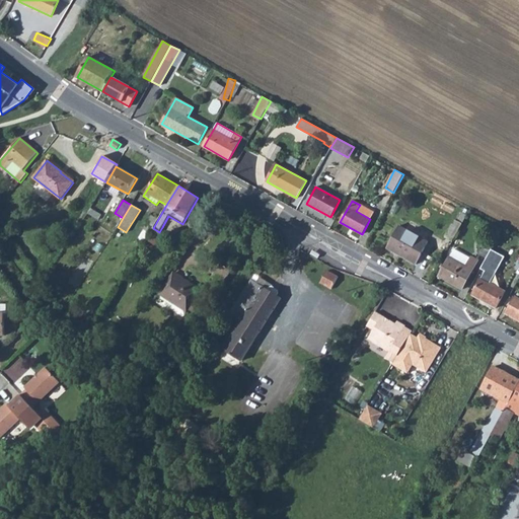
[(158,219),(152,216),(138,239),(144,242),(153,228),(158,219)]
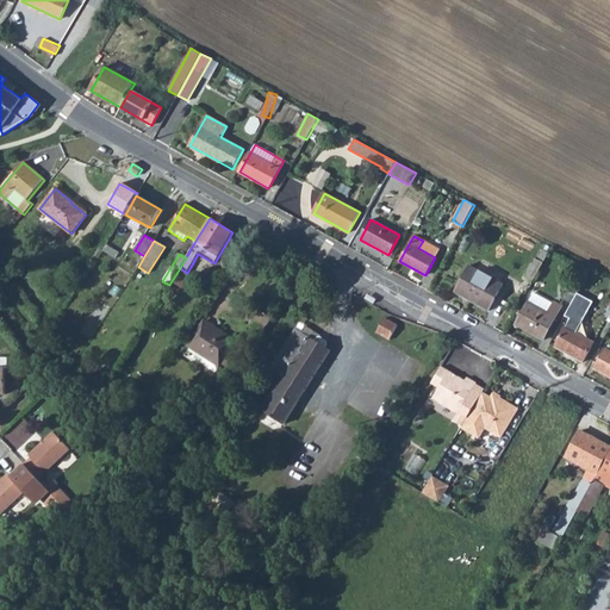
[(523,279),(531,284),(543,263),(534,259),(523,279)]
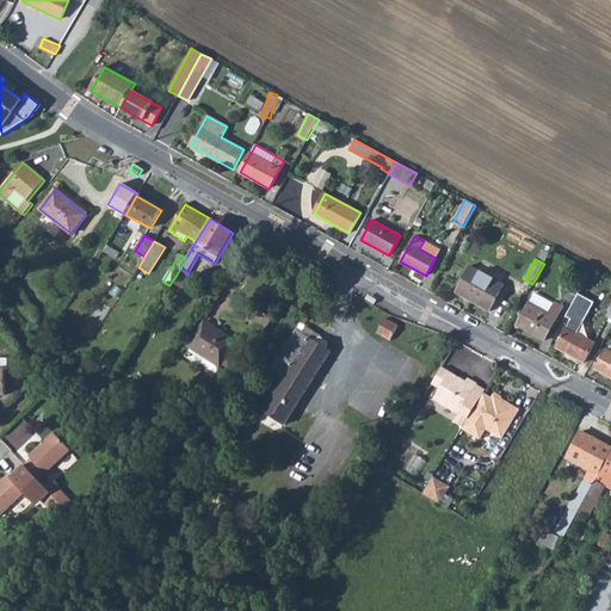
[(470,266),(456,292),(489,310),(504,284),(501,283),(506,276),(491,267),(486,275),(470,266)]
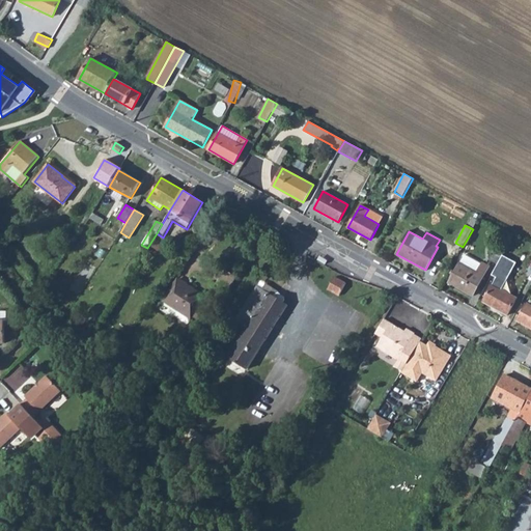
[(499,246),(491,260),(498,264),(503,255),(506,249),(499,246)]
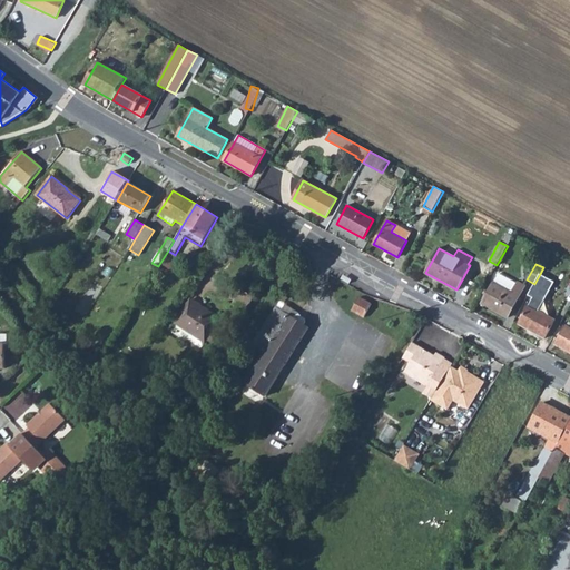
[(499,274),(482,304),(508,318),(524,286),(518,283),(518,284),(499,274)]
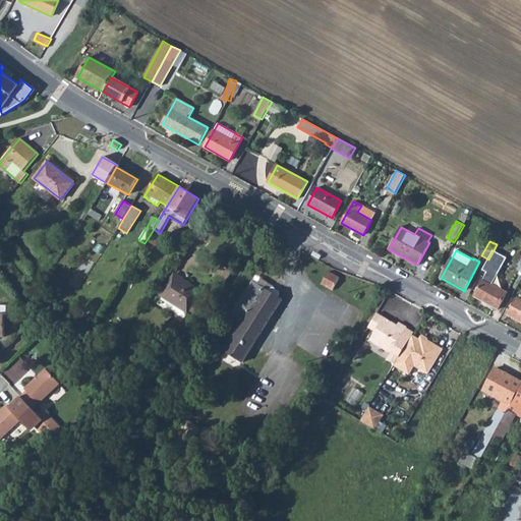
[(488,259),(482,270),(488,274),(490,271),(498,275),(507,258),(494,250),(488,259)]
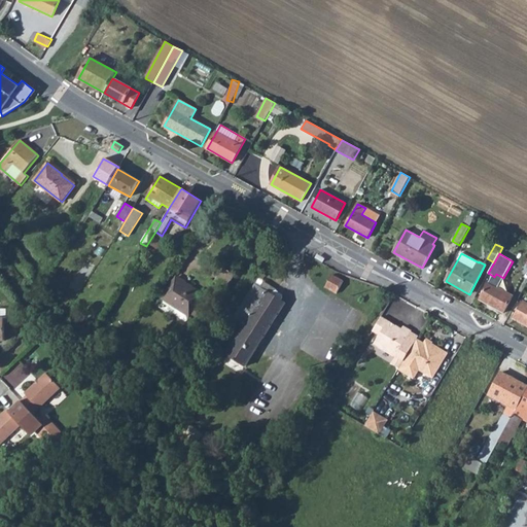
[(214,282),(226,289),(236,275),(223,268),(214,282)]
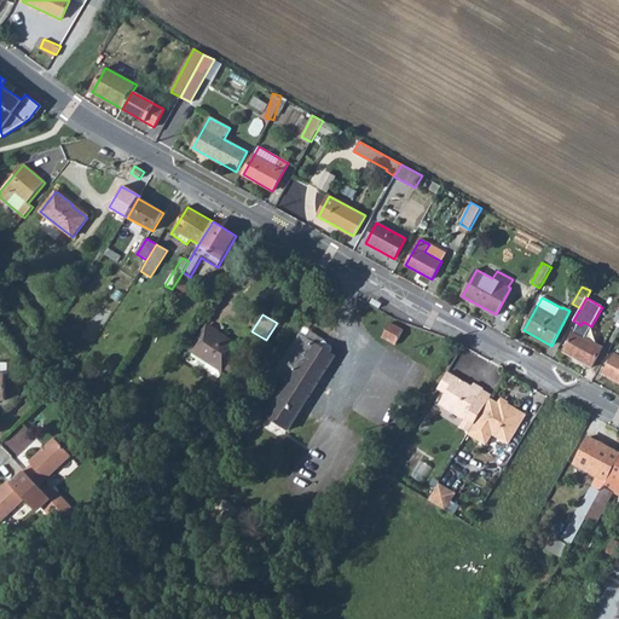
[(389,323),(382,337),(395,345),(404,330),(389,323)]
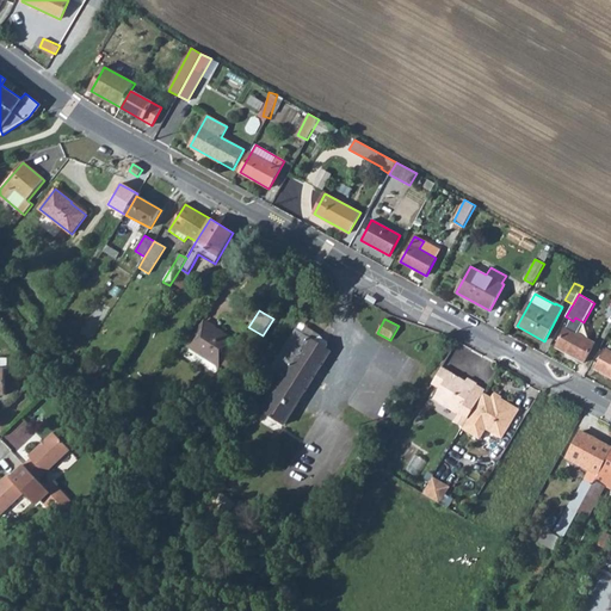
[(204,321),(189,346),(220,368),(236,343),(204,321)]
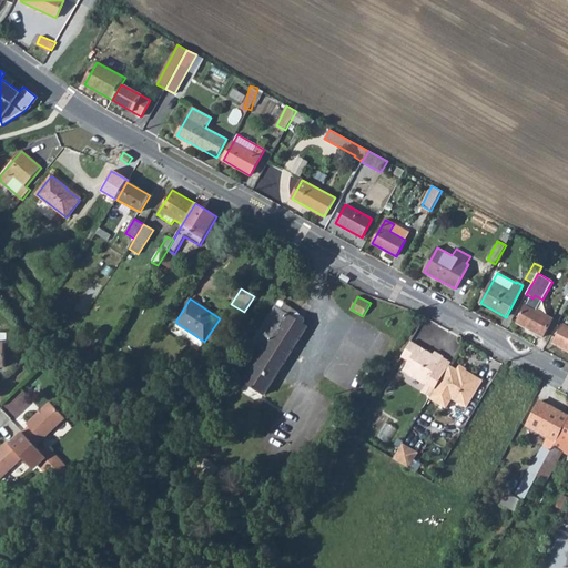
[(530,298),(517,323),(544,337),(553,320),(536,311),(540,304),(530,298)]
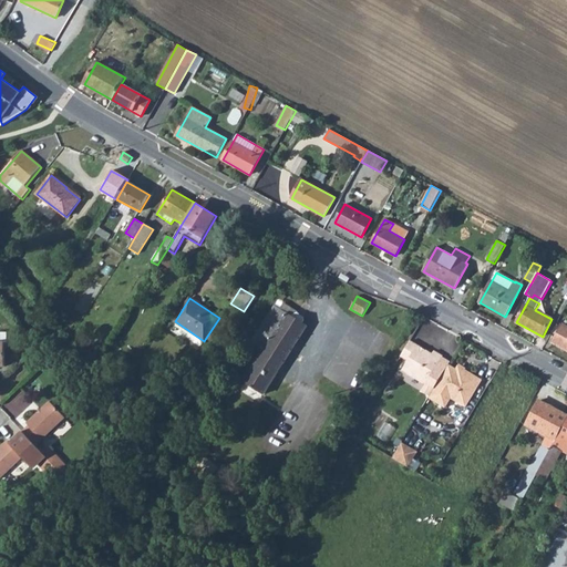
[(275,306),(253,342),(264,350),(244,381),(265,394),(307,327),(302,323),(303,320),(303,317),(297,313),(298,312),(284,303),(280,309),(275,306)]
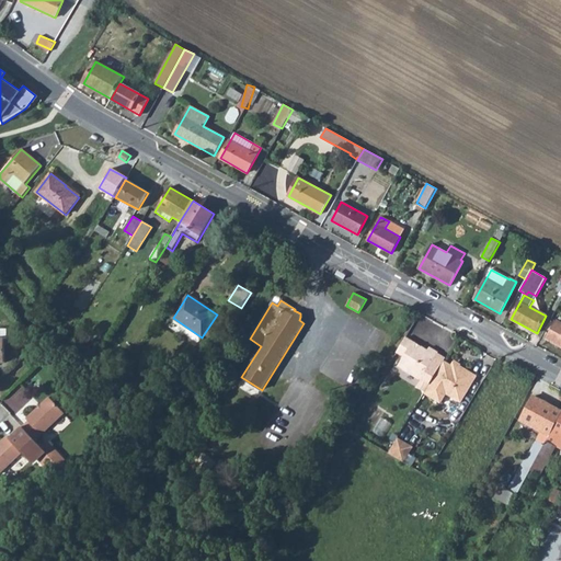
[(560,322),(557,321),(547,339),(560,346),(560,322)]
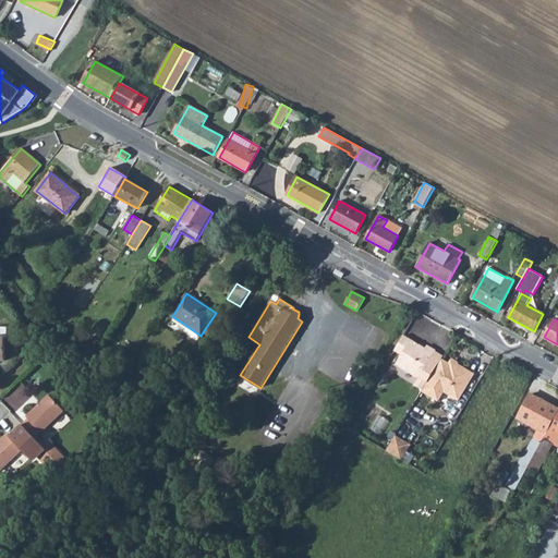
[(403,336),(395,351),(401,355),(396,364),(419,378),(414,385),(423,390),(441,359),(443,356),(435,351),(436,351),(427,346),(425,349),(419,344),(417,347),(414,344),(415,342),(403,336)]
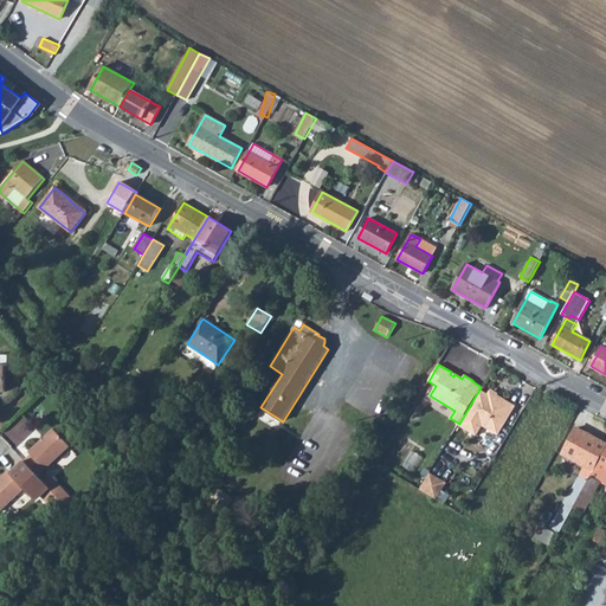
[(488,394),(479,389),(459,424),(458,425),(476,436),(482,426),(498,436),(515,406),(497,395),(495,394),(494,397),(489,393),(488,394)]
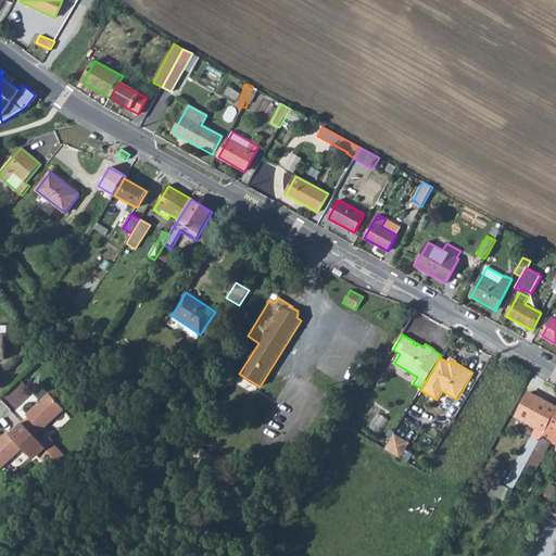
[(28,417),(22,422),(35,437),(64,409),(49,393),(26,415),(28,417)]
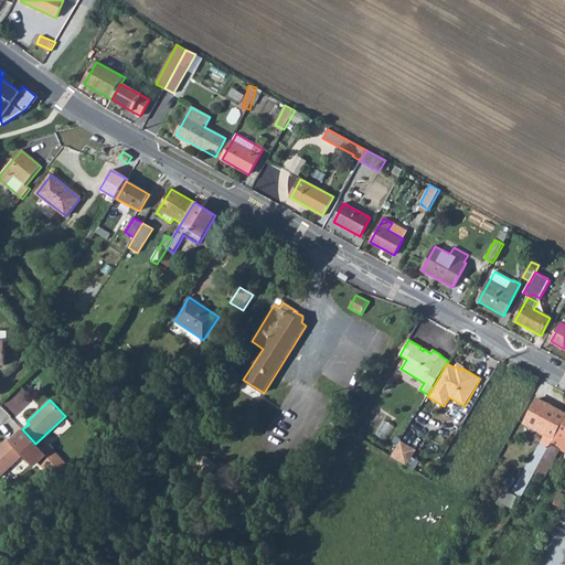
[(545,435),(553,439),(564,417),(564,414),(537,400),(524,424),(545,435)]
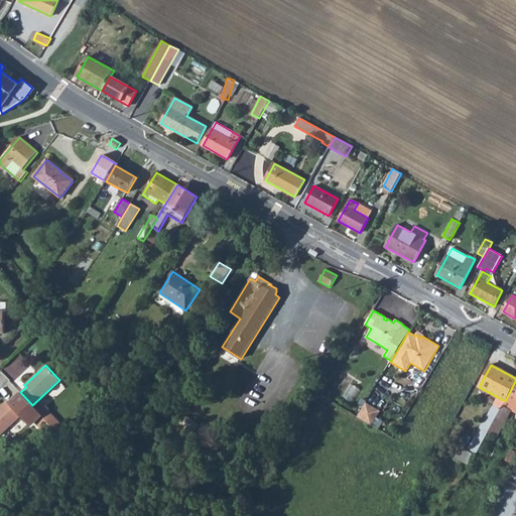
[(515,381),(505,401),(512,404),(514,401),(515,401),(515,381)]
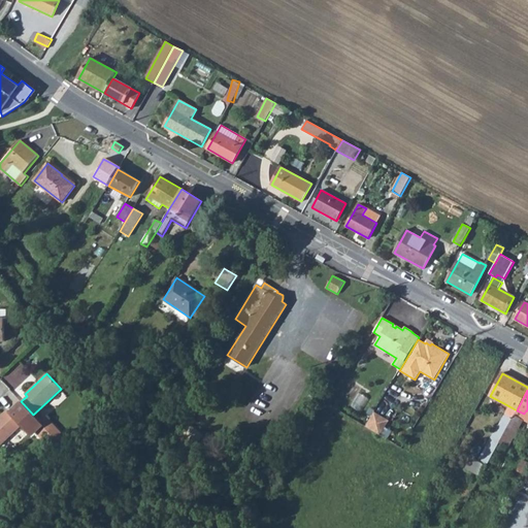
[(7,410),(0,417),(0,446),(21,426),(28,433),(35,433),(43,426),(33,415),(21,401),(9,413),(7,410)]
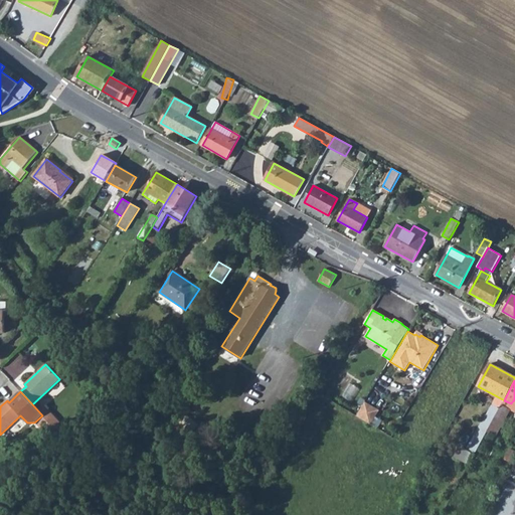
[(486,414),(467,451),(474,456),(487,432),(502,405),(504,400),(497,396),(487,415),(486,414)]
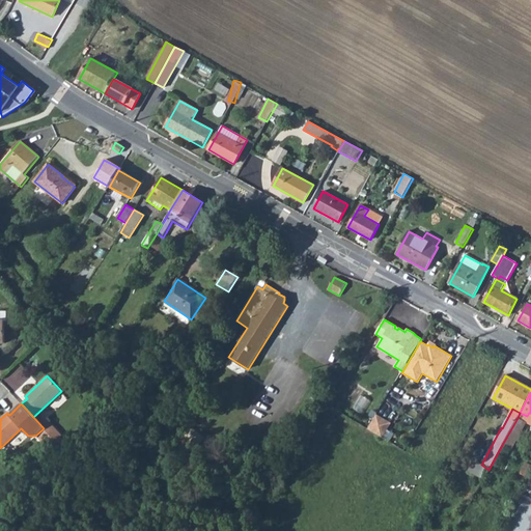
[(376,415),(367,429),(383,438),(391,423),(376,415)]
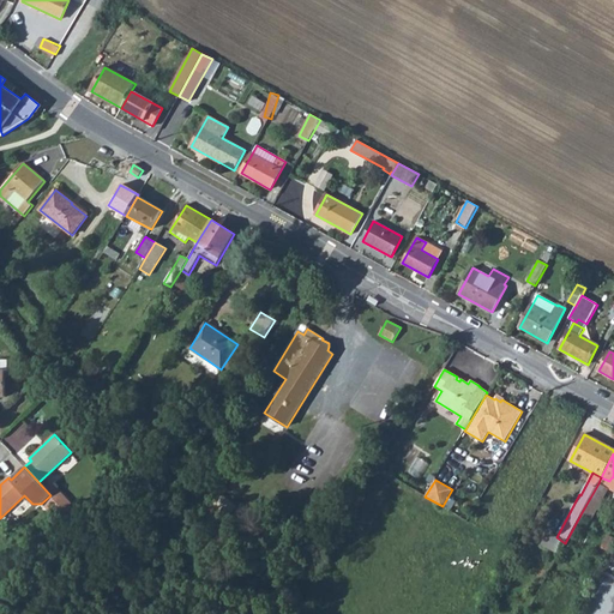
[(599,483),(581,515),(591,521),(609,488),(599,483)]
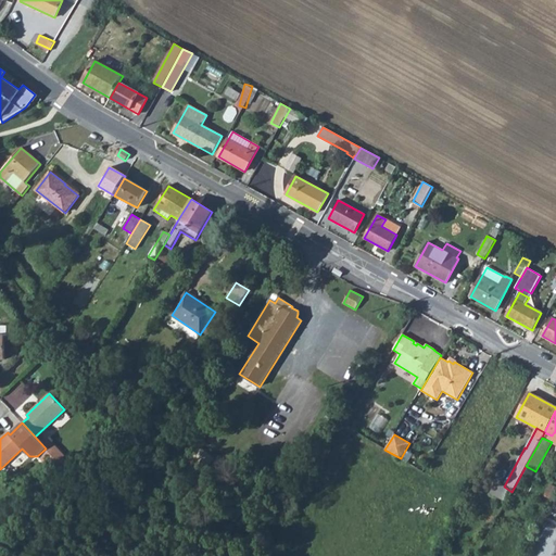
[(214,458),(200,446),(188,462),(202,474),(214,458)]
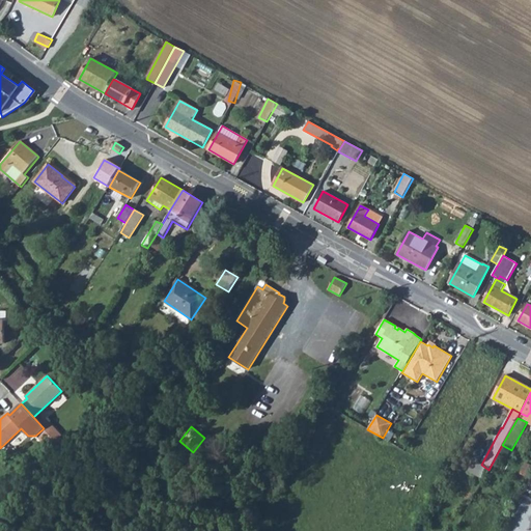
[(51,437),(60,446),(65,440),(54,427),(48,432),(51,437)]
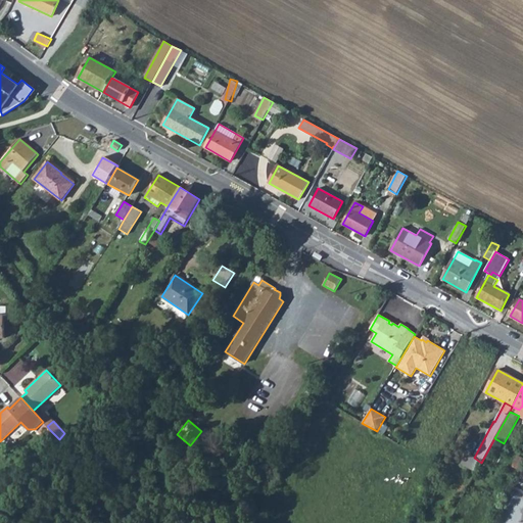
[(44,436),(52,445),(59,439),(50,430),(44,436)]
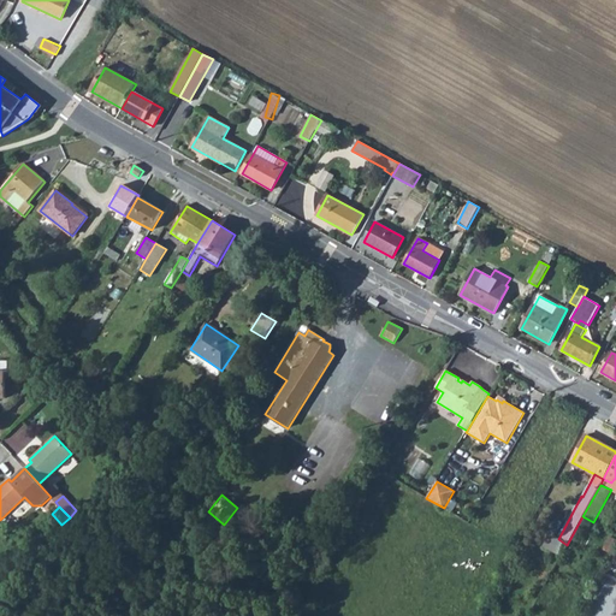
[(261,545),(253,538),(248,544),(258,551),(261,545)]
